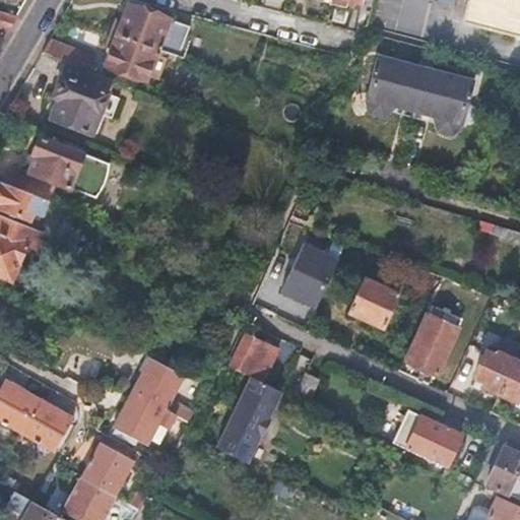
[(332,0),(331,6),(342,9),(344,3),(332,0)]
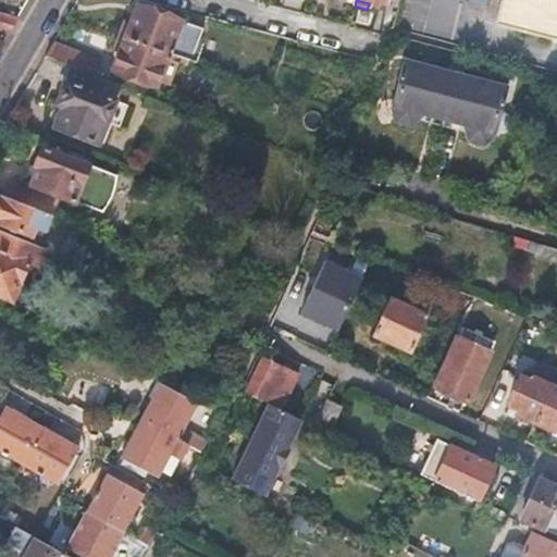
[(556,0),(502,0),(496,25),(556,40),(556,0)]
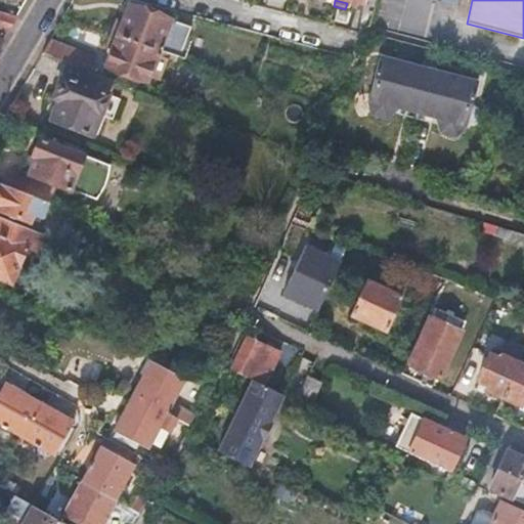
[(131,4),(119,37),(161,52),(171,56),(185,58),(188,49),(182,47),(189,28),(131,4)]
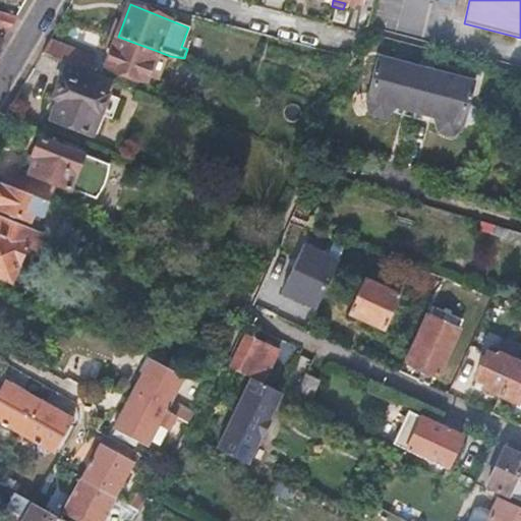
[(0,30),(8,33),(17,17),(0,11),(0,30)]
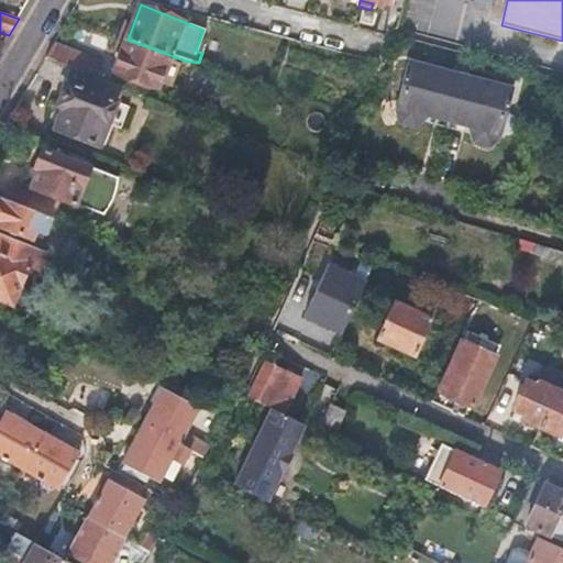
[(173,56),(128,40),(114,73),(159,89),(173,56)]
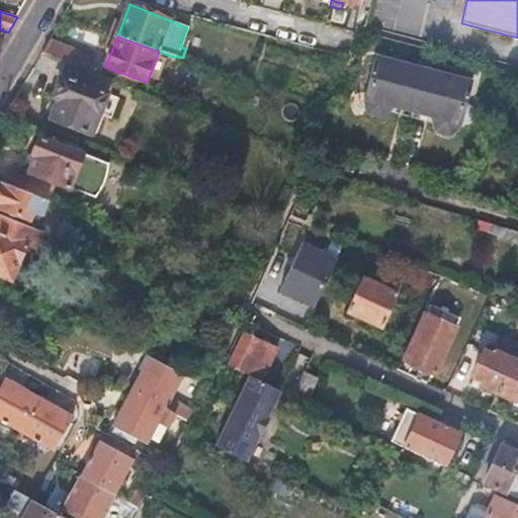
[(95,58),(50,41),(49,41),(47,45),(42,53),(69,63),(89,71),(95,58)]
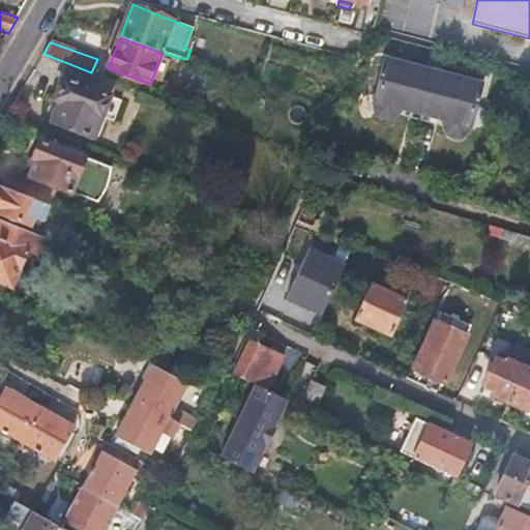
[(443,104),(440,118),(438,124),(445,125),(447,134),(463,139),(466,137),(471,129),(471,119),(476,101),(479,101),(483,83),(384,57),(380,74),(383,79),(378,95),(374,99),(372,105),(377,117),(391,121),(399,115),(405,116),(407,109),(410,95),(428,100),(443,104)]
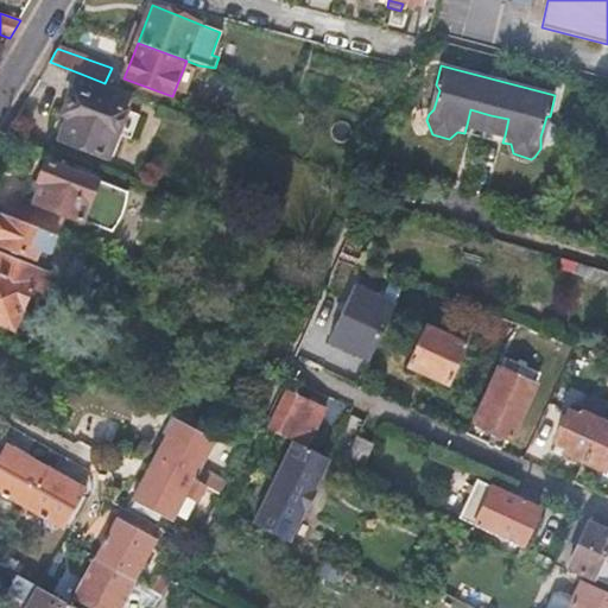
[(132,94),(105,83),(81,74),(64,114),(69,116),(61,139),(107,158),(132,94)]
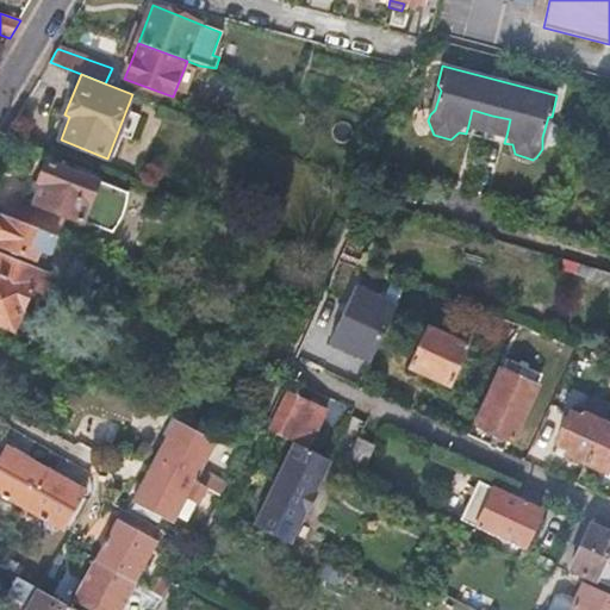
[(441,91),(437,85),(434,99),(430,114),(435,110),(441,91)]
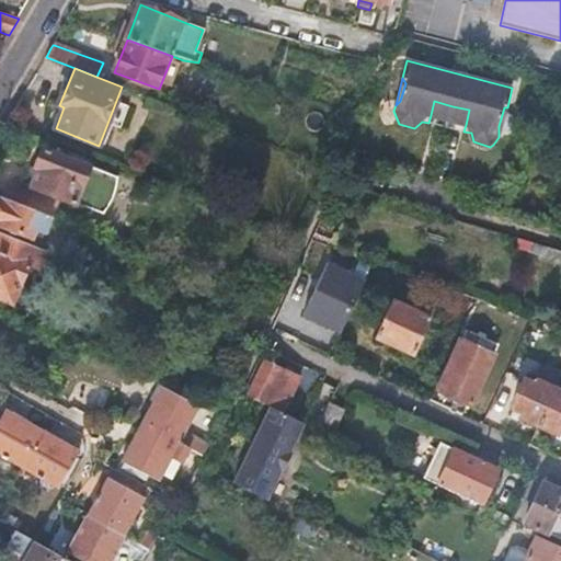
[(434,101),(431,115),(442,118),(449,121),(453,106),(434,101)]
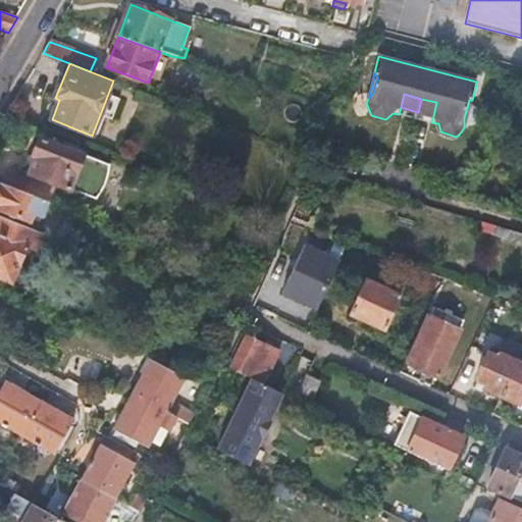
[(427,114),(433,116),(436,102),(421,99),(418,112),(427,114)]
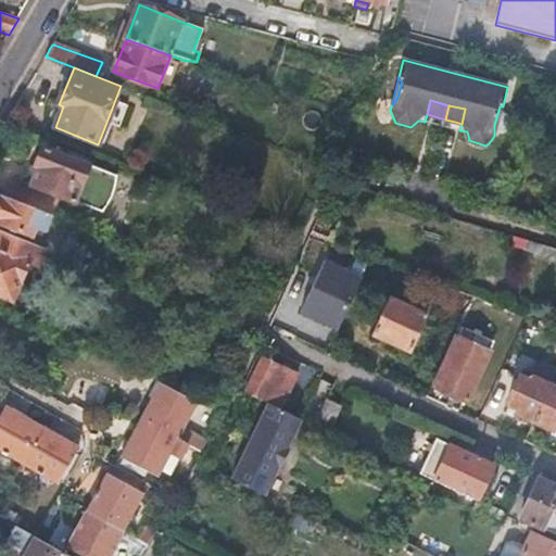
[(494,125),(494,136),(497,131),(503,106),(500,106),(494,125)]
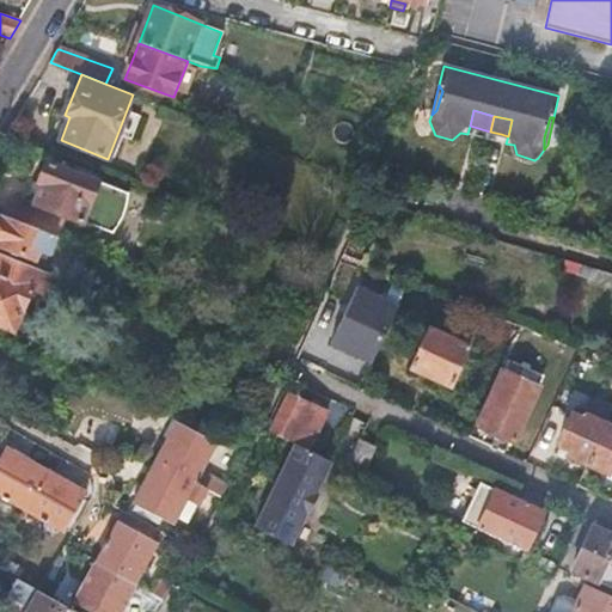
[(35,204),(83,224),(98,182),(44,161),(36,185),(41,185),(35,204)]
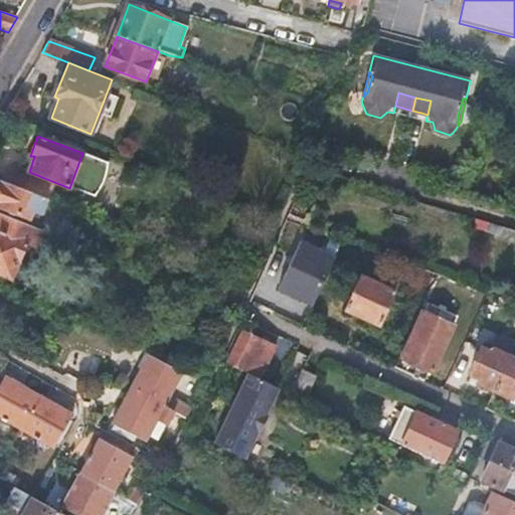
[(82,153),(69,188),(95,198),(108,162),(82,153)]
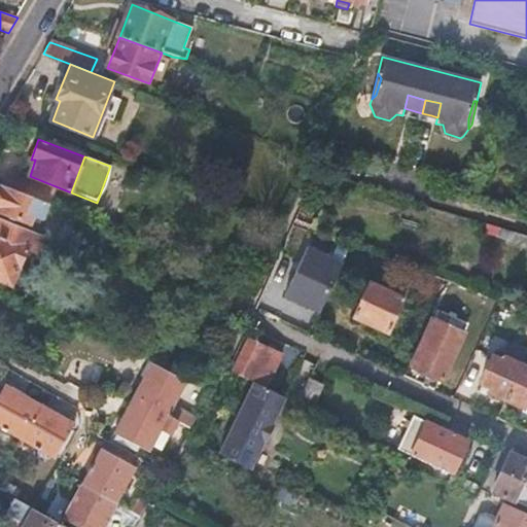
[(7,171),(0,184),(0,185),(1,186),(24,195),(29,180),(7,171)]
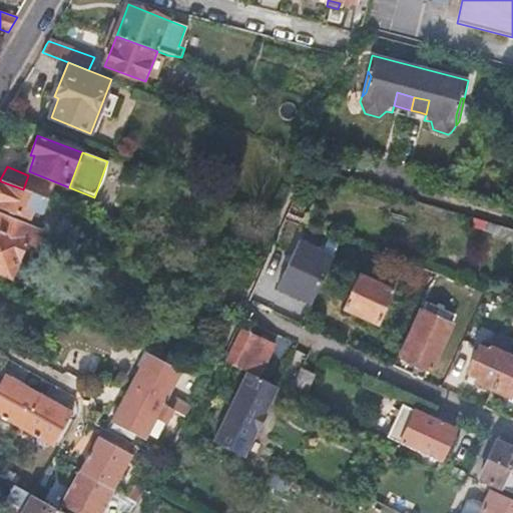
[(54,186),(28,175),(23,189),(47,199),(50,200),(54,186)]
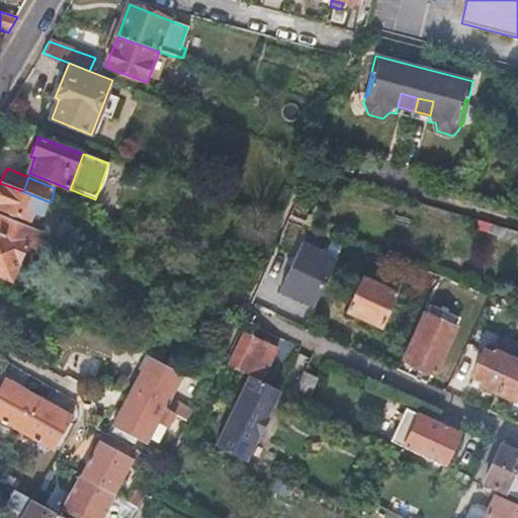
[(23,191),(1,183),(0,186),(0,208),(28,221),(32,211),(41,216),(48,201),(23,191)]
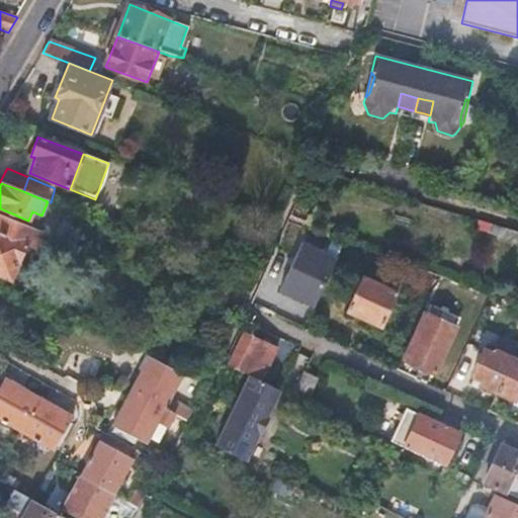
[(41,232),(0,214),(0,273),(12,278),(26,245),(34,248),(41,232)]
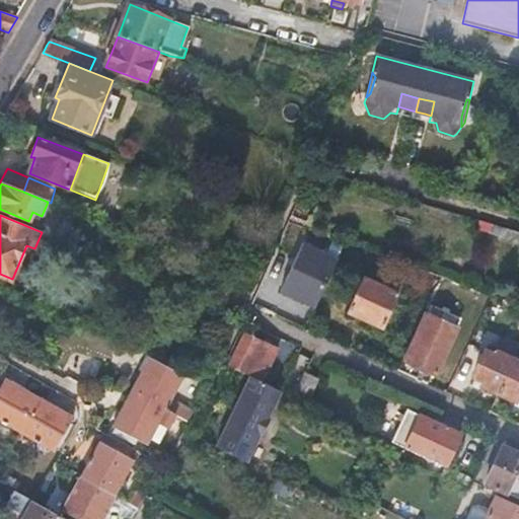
[(346,242),(310,230),(305,242),(340,256),(346,242)]
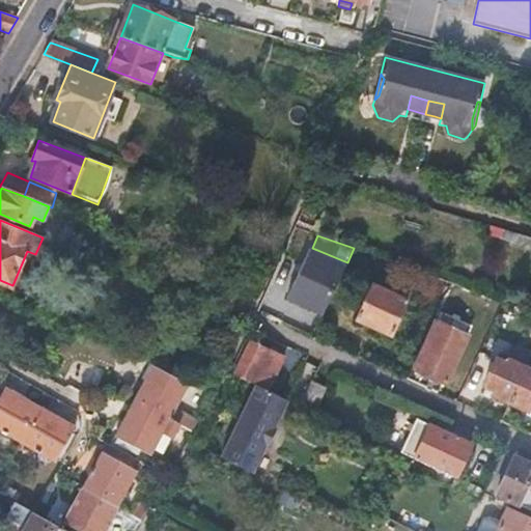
[(320,324),(337,286),(305,272),(289,308),(303,315),(320,324)]
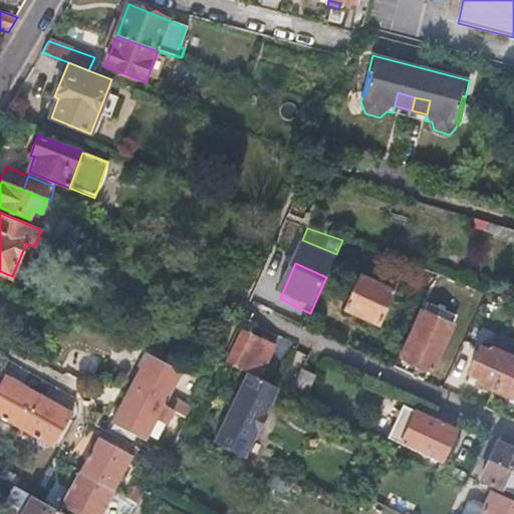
[(363,266),(359,276),(376,283),(380,274),(363,266)]
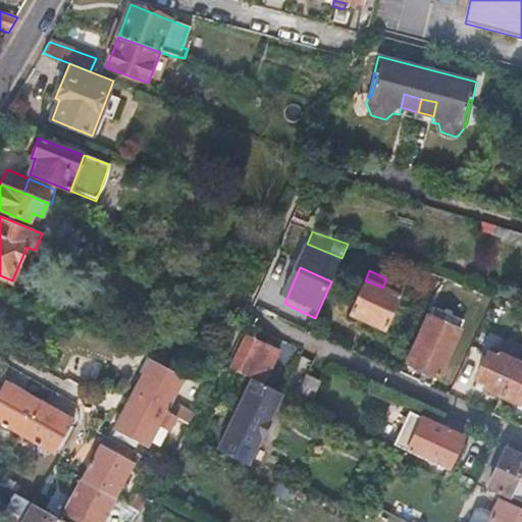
[(382,288),(365,280),(351,315),(386,330),(405,288),(386,278),(382,288)]
